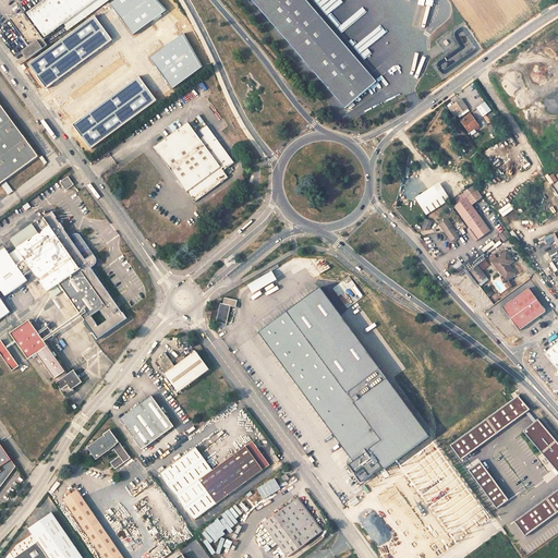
[(96,0),(45,0),(26,14),(45,38),(96,0)]
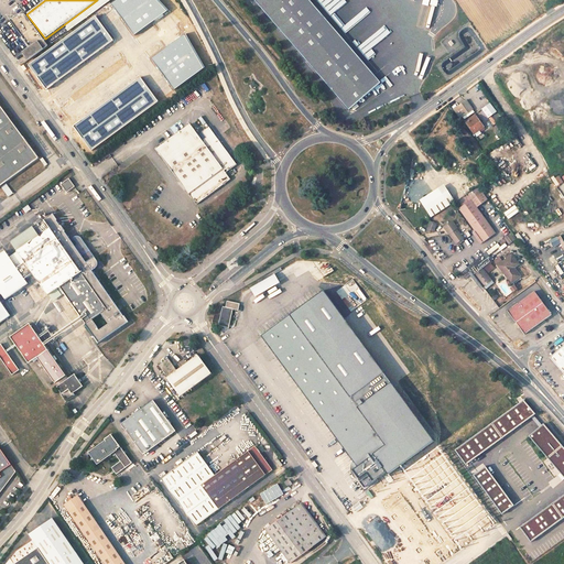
[(152,39),(171,28),(161,10),(152,14),(143,0),(128,0),(105,13),(110,23),(121,17),(127,26),(76,55),(80,64),(72,69),(64,56),(76,49),(73,42),(45,57),(53,71),(47,74),(51,80),(54,78),(56,82),(61,79),(66,89),(153,41),(152,39)]
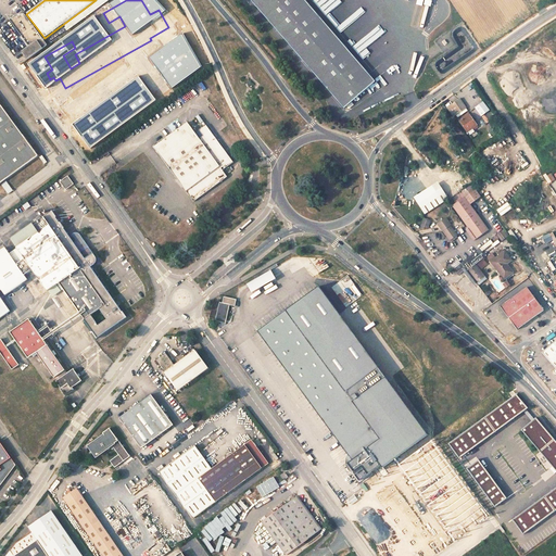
[(306,0),(250,0),(348,110),(379,81),(306,0)]
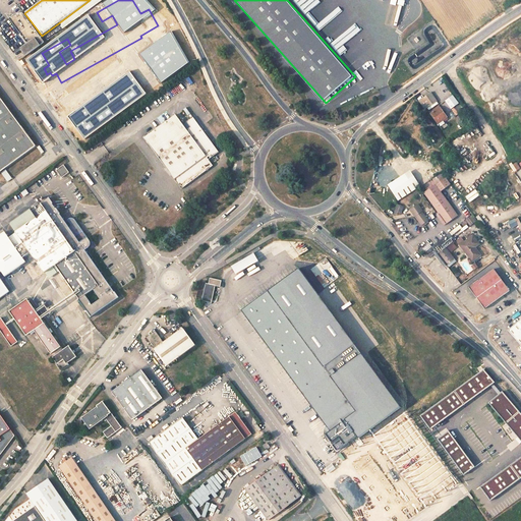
[(42,36),(24,13),(22,14),(40,38),(42,36)]
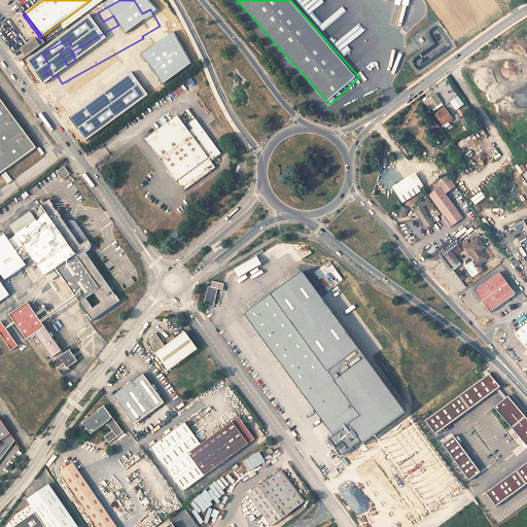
[(40,38),(23,14),(18,19),(16,16),(10,22),(28,46),(35,41),(40,38)]
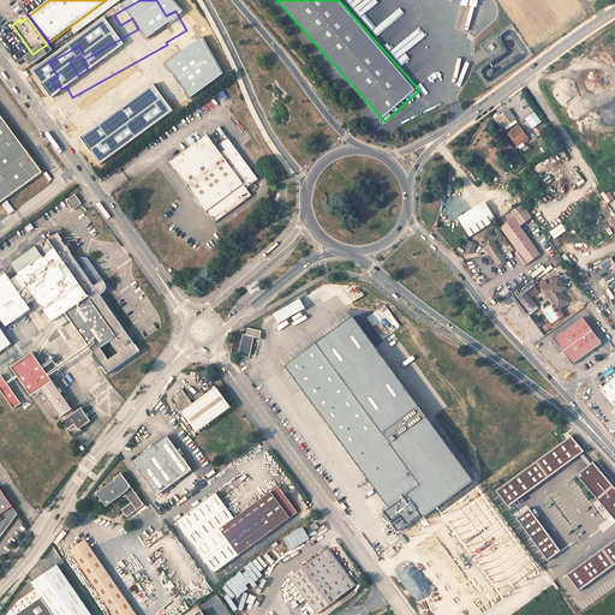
[(424,49),(431,45),(427,37),(419,42),(424,49)]
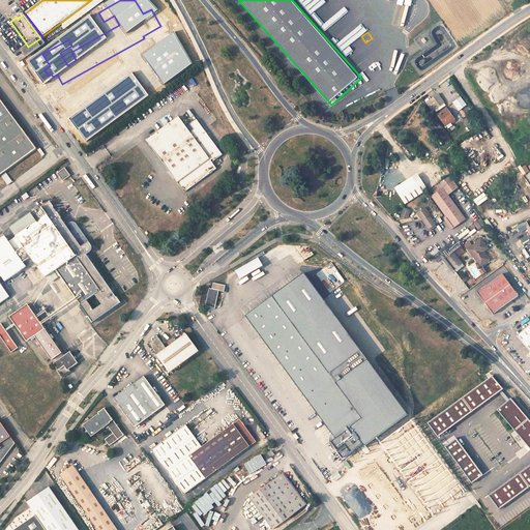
[(420,35),(415,40),(423,49),(432,40),(428,35),(423,39),(420,35)]
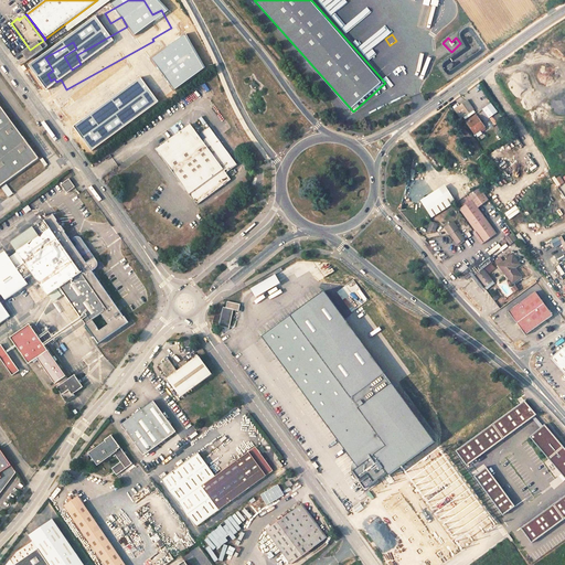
[(43,51),(38,44),(30,50),(23,54),(24,57),(18,63),(21,66),(43,51)]
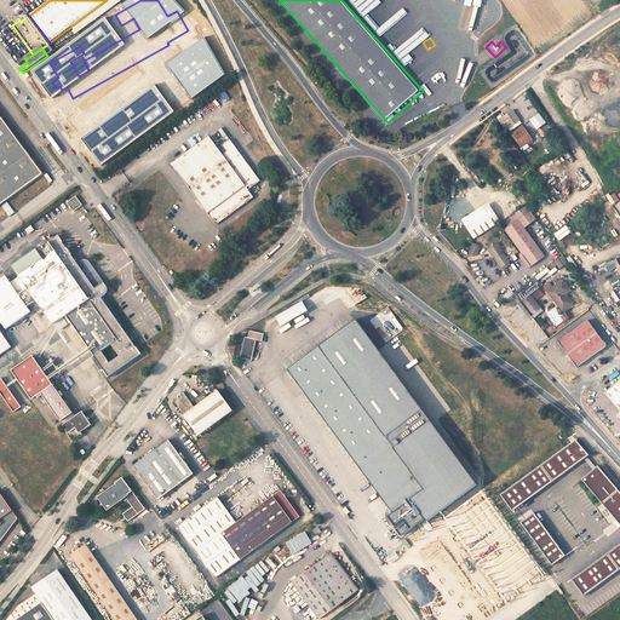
[(445,73),(434,79),(438,89),(451,84),(445,73)]
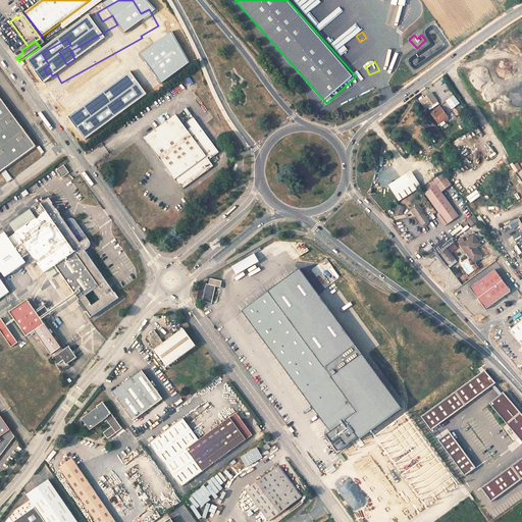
[(432,94),(421,102),(426,110),(438,102),(432,94)]
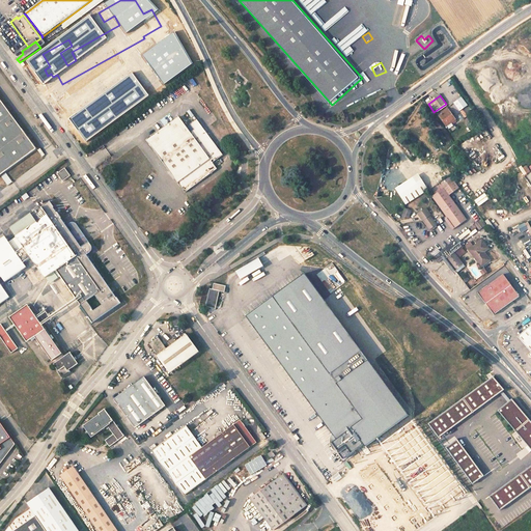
[(468,106),(463,98),(457,102),(464,110),(468,106)]
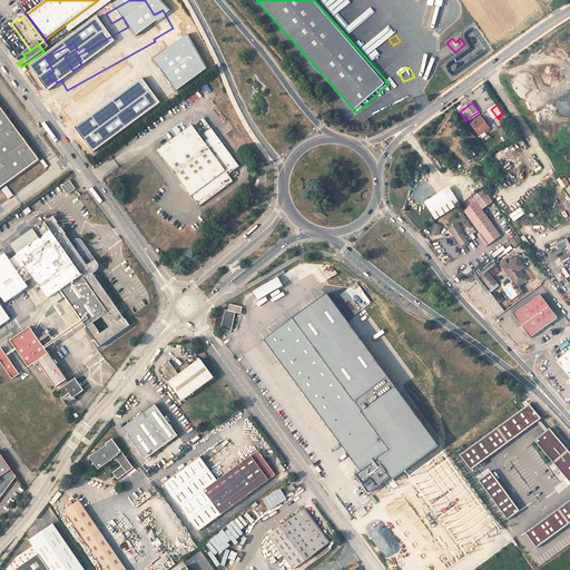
[(0,190),(40,163),(0,107),(0,190)]
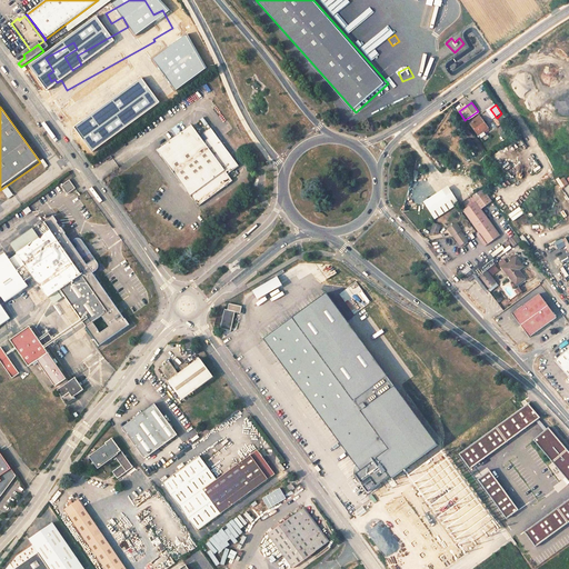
[(490,131),(480,117),(471,123),(479,136),(485,132),(486,135),(490,131)]
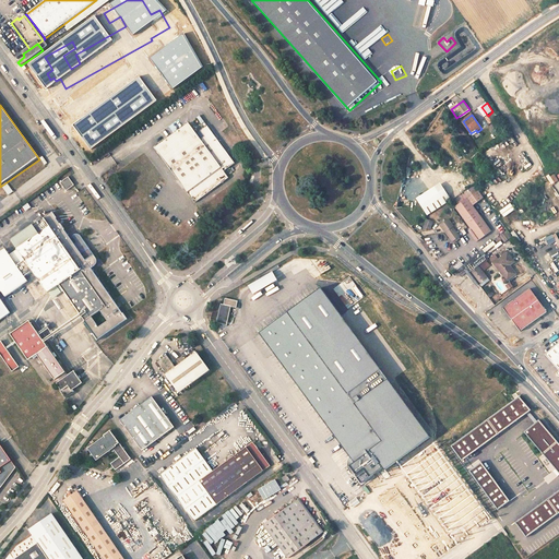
[(200,142),(188,126),(156,149),(195,203),(228,180),(223,173),(226,170),(227,173),(233,168),(206,130),(200,134),(204,140),(200,142)]
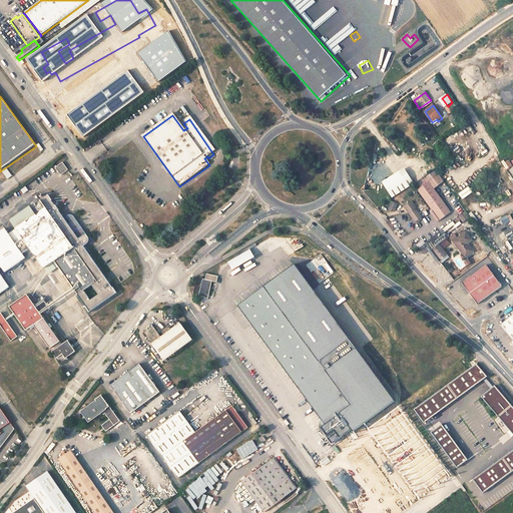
[(481,140),(475,143),(480,155),(486,152),(481,140)]
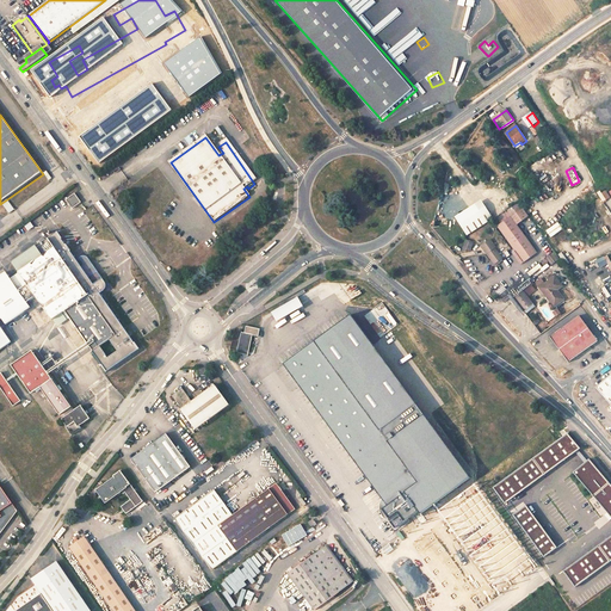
[(604,189),(596,193),(602,202),(609,197),(604,189)]
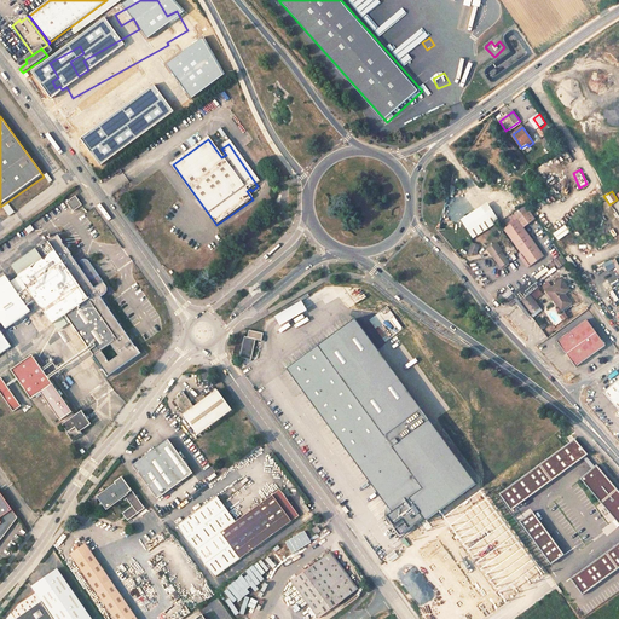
[(77,196),(68,202),(74,212),(84,206),(77,196)]
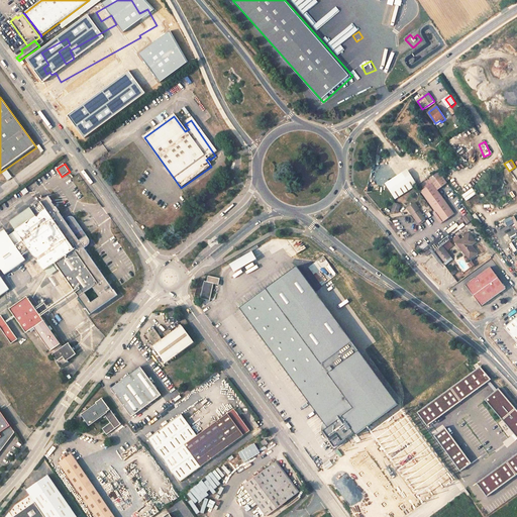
[(13,179),(7,171),(2,174),(8,183),(13,179)]
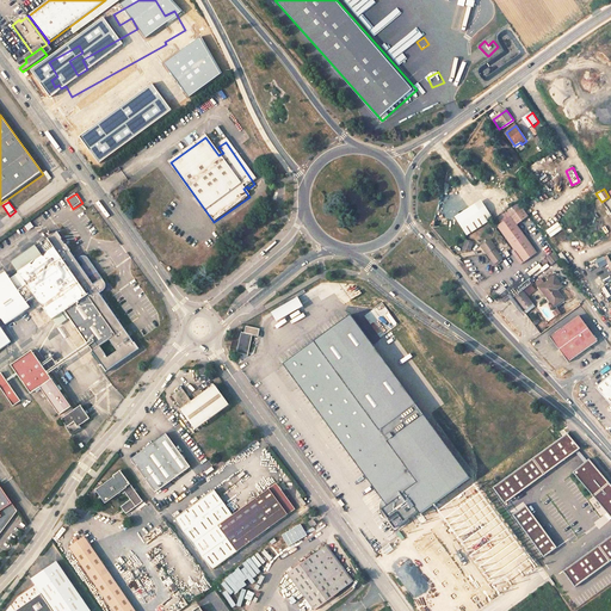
[(458,222),(469,239),(494,221),(482,204),(458,222)]
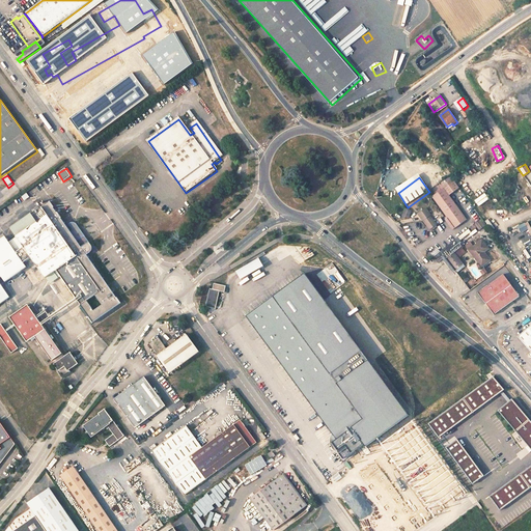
[(451,179),(443,186),(441,187),(444,191),(445,193),(447,191),(455,186),(451,179)]
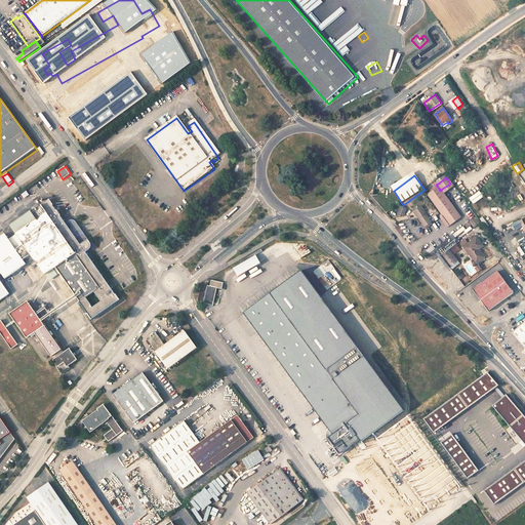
[(429,195),(451,227),(460,219),(440,191),(439,189),(436,185),(427,191),(430,195),(429,195)]
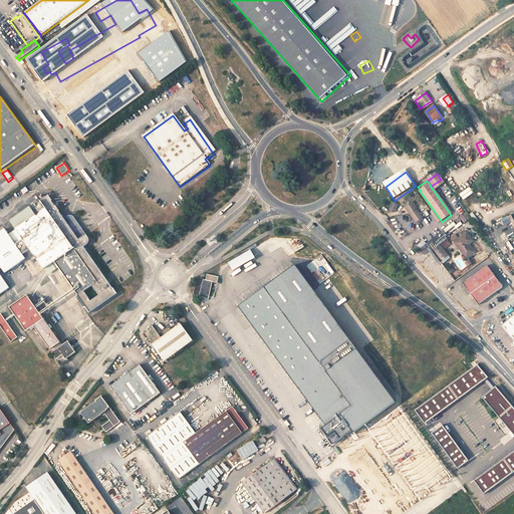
[(458,194),(462,200),(473,193),(468,187),(458,194)]
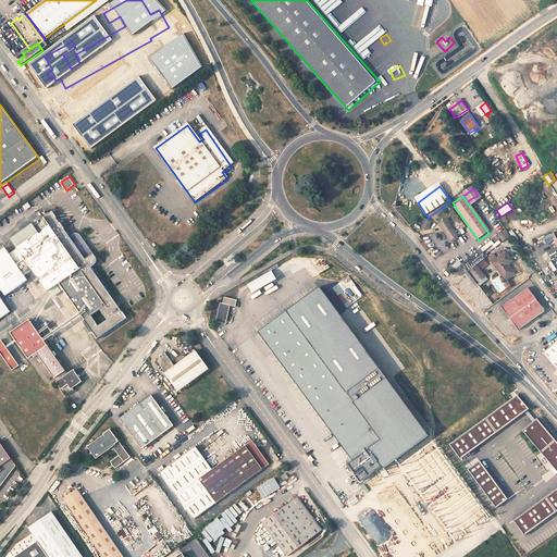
[(126,317),(53,210),(40,219),(46,227),(40,231),(20,245),(40,275),(49,288),(60,282),(98,336),(126,317)]
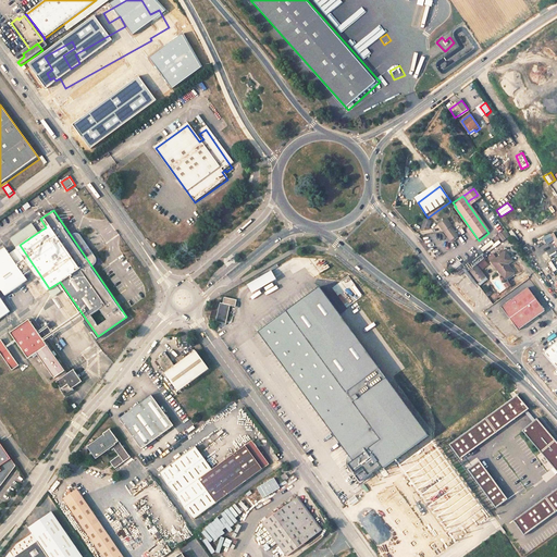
[(20,245),(40,231),(32,219),(11,233),(20,245)]
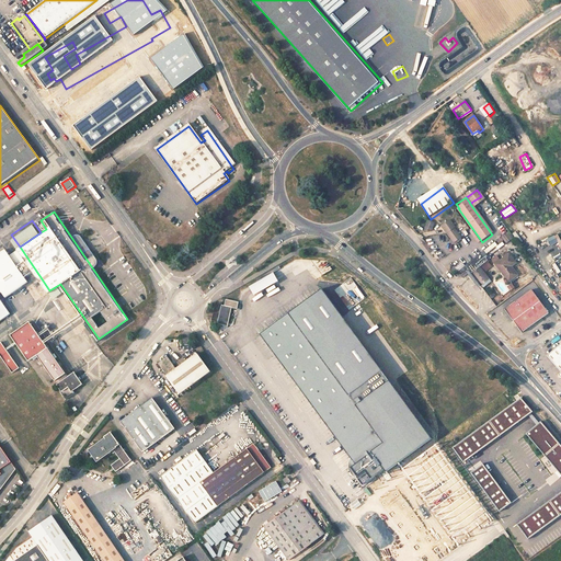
[(442,229),(454,244),(455,243),(456,245),(461,241),(454,231),(456,230),(450,224),(442,229)]
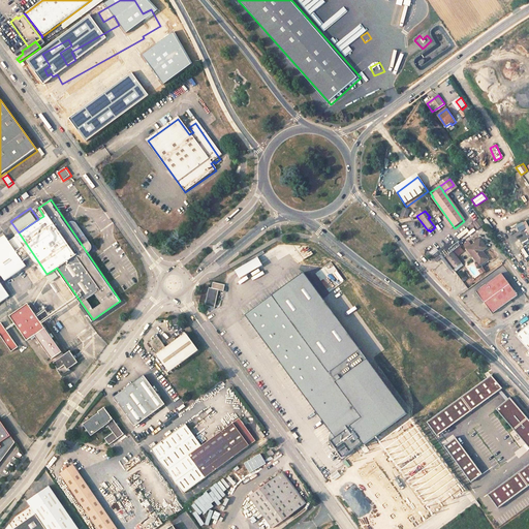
[(475,230),(480,226),(476,220),(470,224),(473,228),(475,230)]
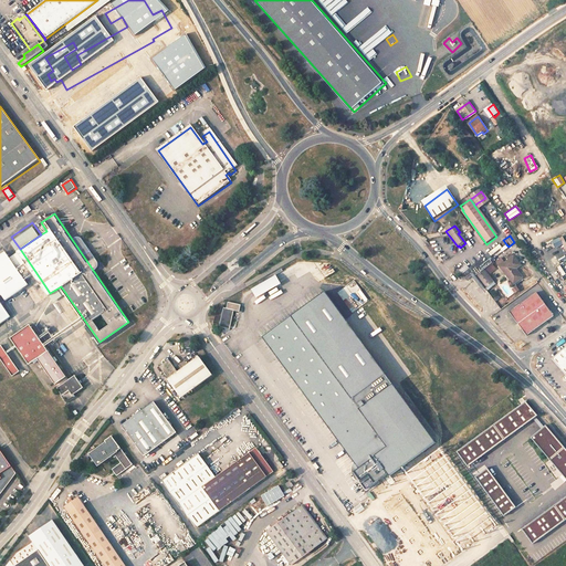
[(161,241),(157,243),(166,255),(169,252),(161,241)]
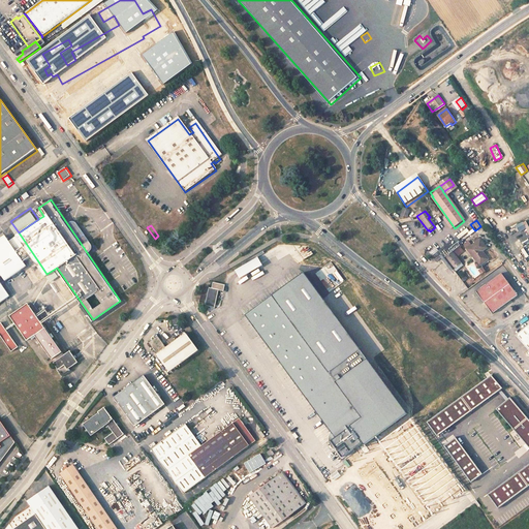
[(0,276),(3,281),(7,279),(12,286),(28,275),(26,271),(38,261),(19,232),(11,239),(7,232),(0,237),(0,276)]
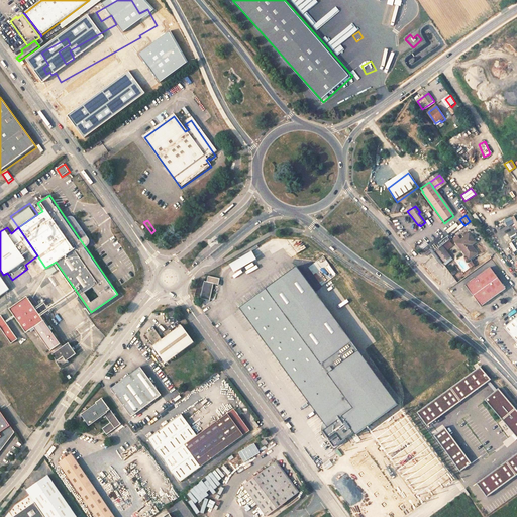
[(428,245),(423,250),(425,253),(431,249),(431,250),(442,265),(451,257),(444,247),(449,244),(447,242),(450,239),(444,231),(428,245)]
